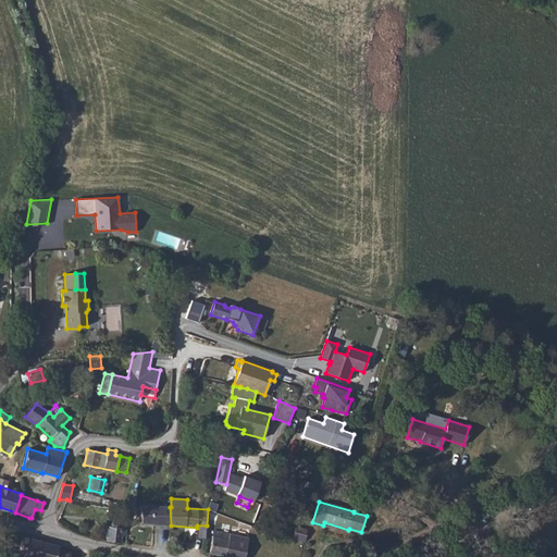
[(170,507),(164,506),(140,504),(141,523),(171,525),(170,507)]
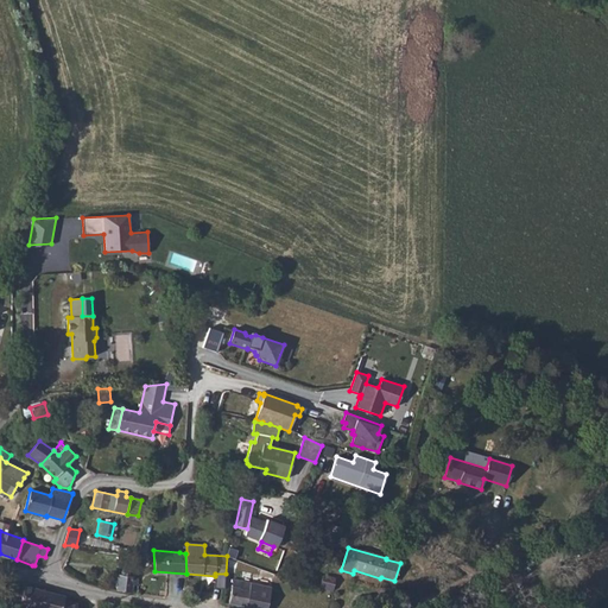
[(138,586),(138,577),(131,576),(132,576),(132,575),(132,572),(131,570),(130,569),(128,568),(127,568),(125,568),(124,569),(122,569),(122,570),(121,571),(121,574),(121,575),(119,574),(116,590),(132,593),(133,586),(138,586)]
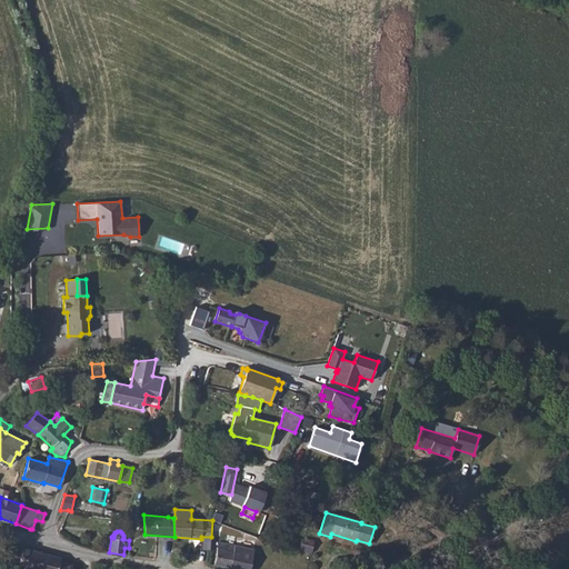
[(299,550),(311,553),(315,541),(302,538),(299,550)]
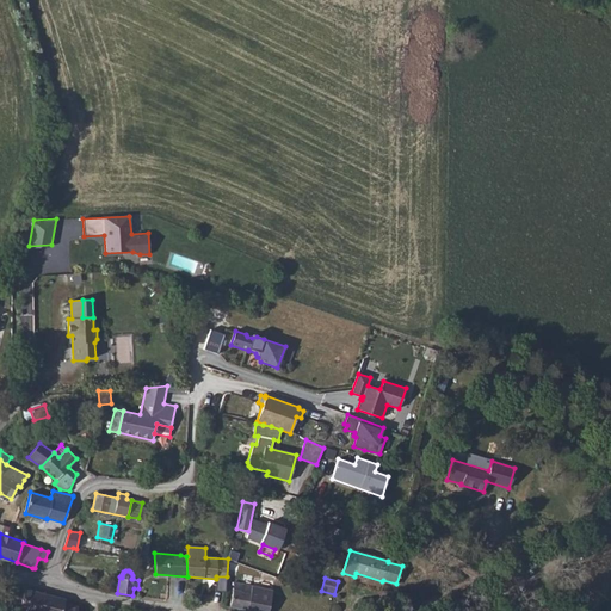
[(24,610),(38,610),(43,593),(14,585),(8,606),(24,610)]
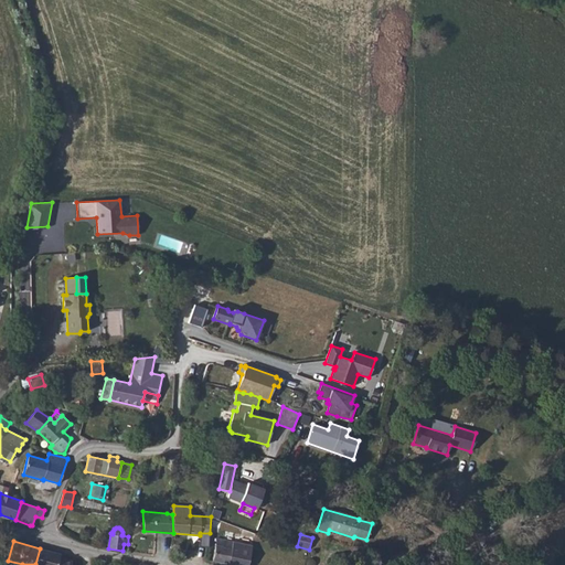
[(247,564),(252,545),(233,541),(232,547),(215,544),(213,561),(232,564),(247,564)]
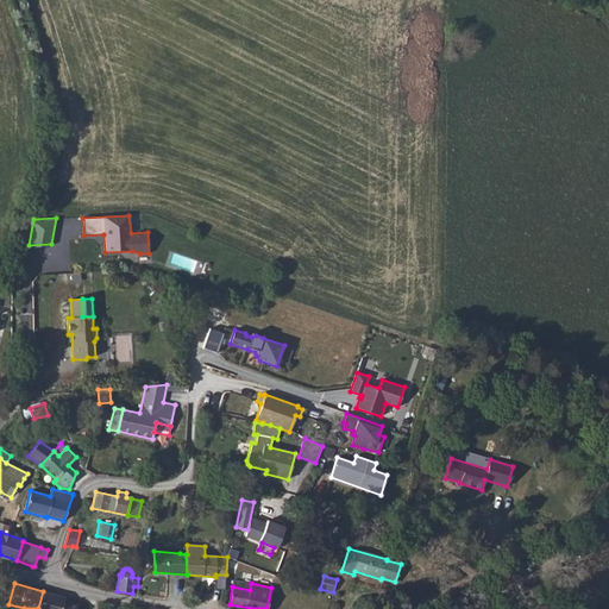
[(76,608),(77,604),(64,601),(66,597),(43,591),(38,608),(76,608)]
